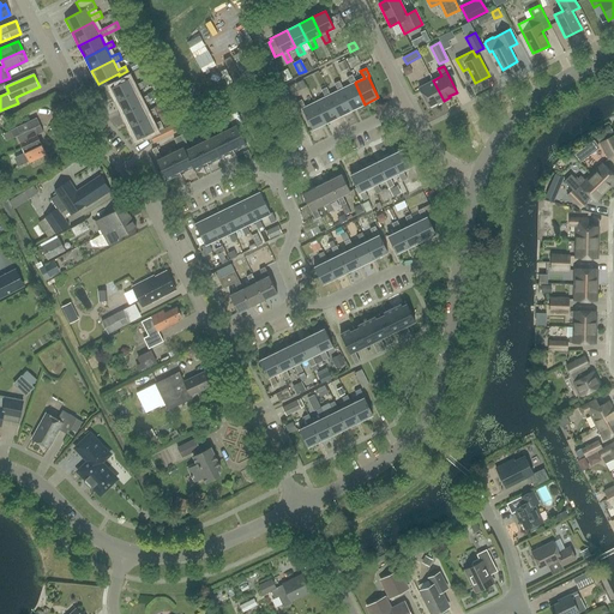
[(343,89),(342,89),(353,110),(365,104),(355,83),(356,82),(353,74),(348,77),(351,84),(343,89)]
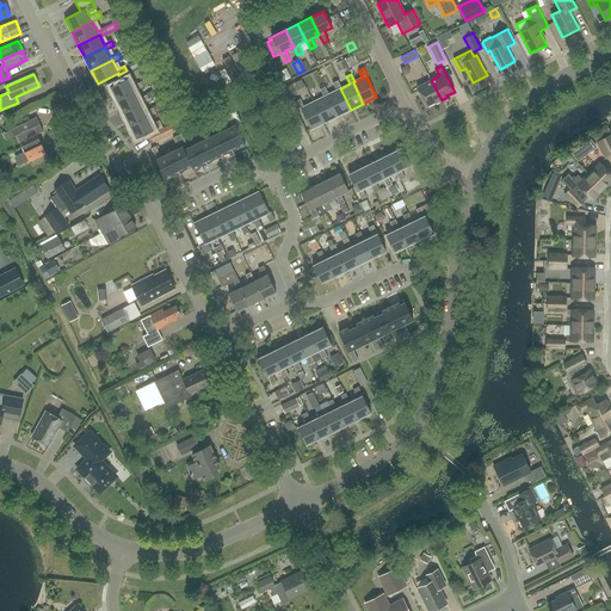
[(153,81),(150,76),(141,81),(143,86),(153,81)]
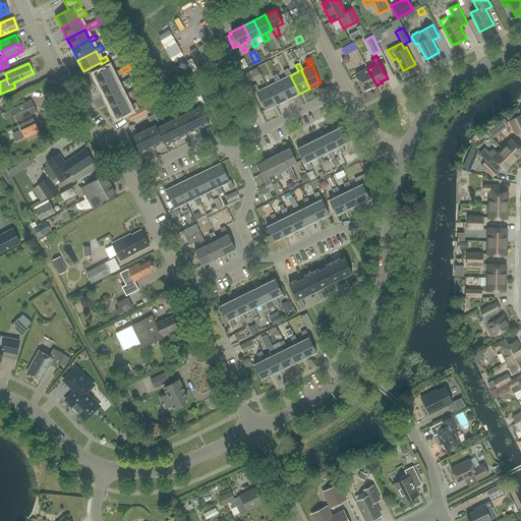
[(109,66),(95,73),(101,85),(115,78),(122,74),(120,70),(113,73),(109,66)]
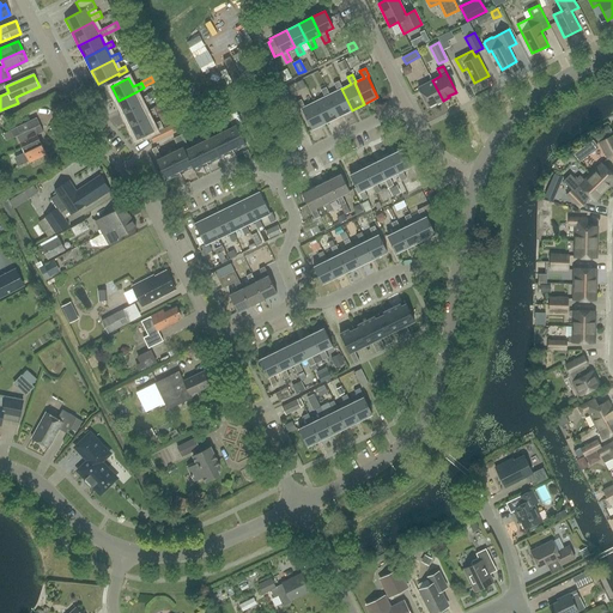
[(331,95),(328,96),(339,116),(352,110),(341,89),(343,89),(339,80),(334,83),(338,91),(331,95)]
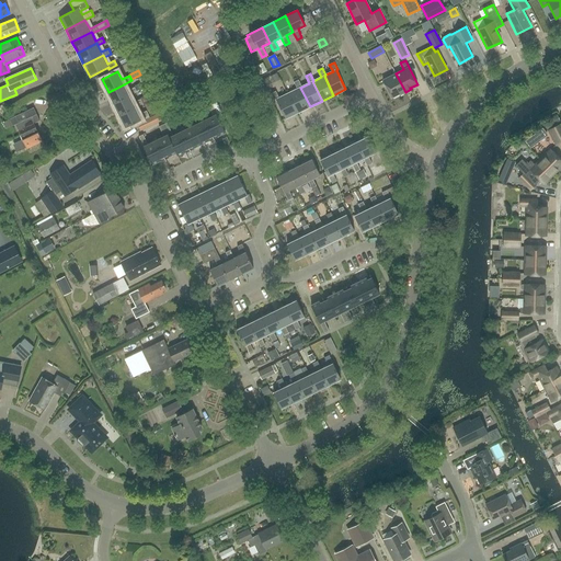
[(400,94),(405,92),(396,73),(384,80),(392,98),(400,93),(400,94)]
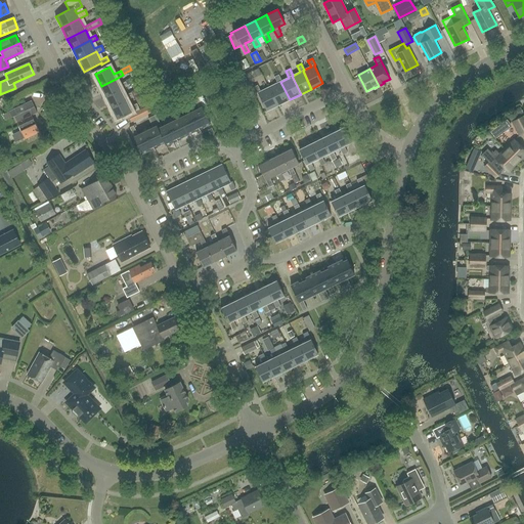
[(277,83),(269,87),(278,105),(290,99),(280,82),(282,81),(279,75),(274,77),(277,83)]
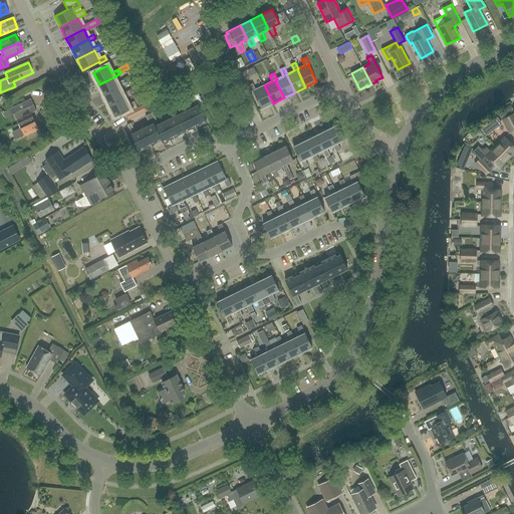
[(113,77),(99,84),(104,94),(118,87),(125,84),(123,79),(116,83),(113,77)]
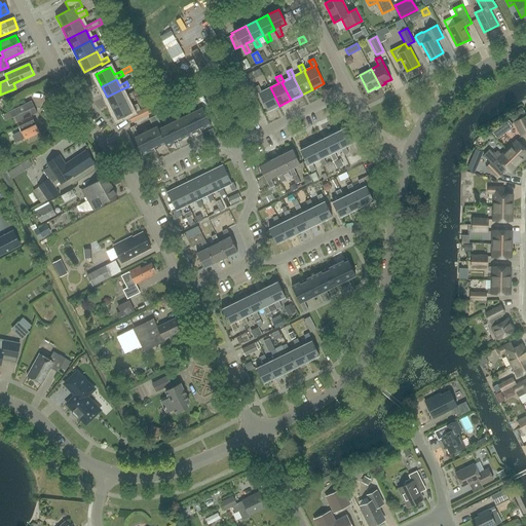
[(259,85),(254,87),(258,95),(259,94),(268,111),(279,106),(270,87),(262,91),(259,85)]
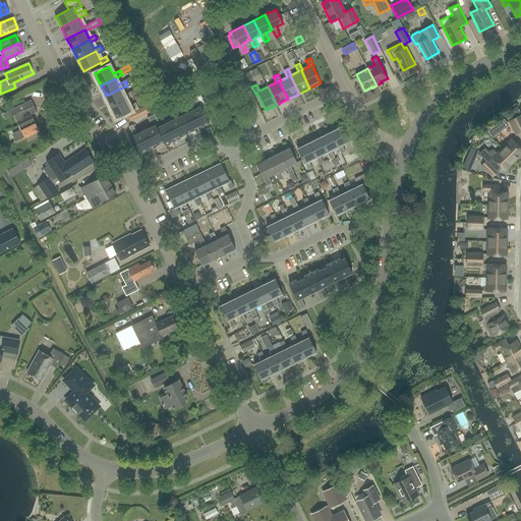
[(120,89),(106,96),(111,107),(125,100),(133,96),(130,92),(123,96),(120,89)]
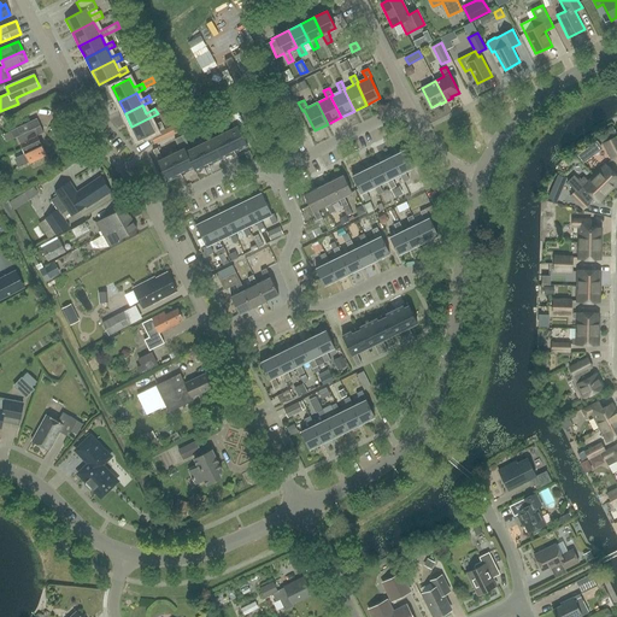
[(234,128),(225,131),(235,152),(248,145),(239,125),(234,115),(229,117),(234,128)]
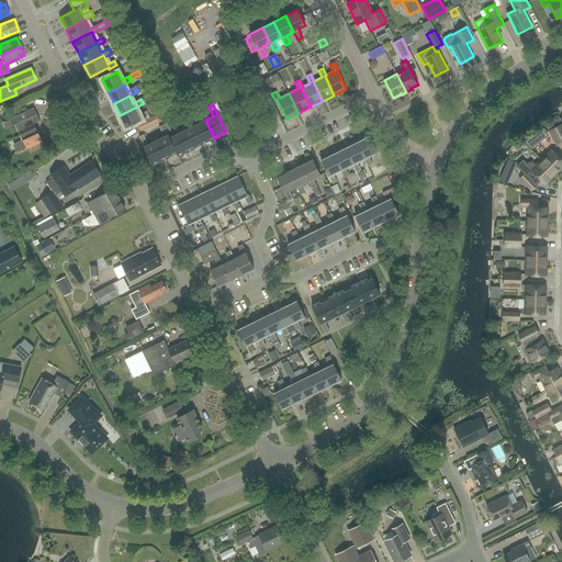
[(135,108),(120,115),(126,127),(149,115),(147,111),(139,114),(135,108)]
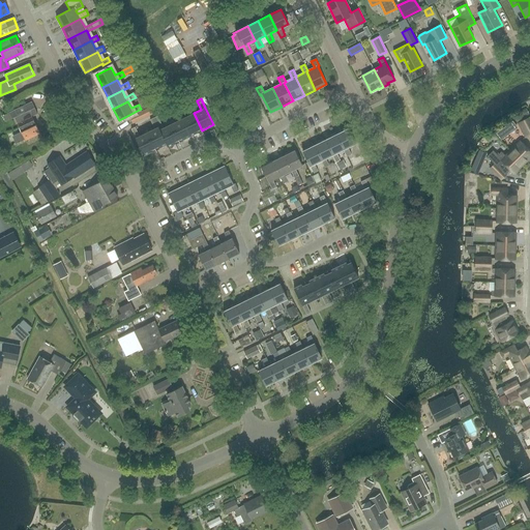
[(9,113),(3,116),(6,121),(15,118),(22,133),(15,136),(18,143),(25,140),(40,133),(32,116),(37,114),(35,108),(18,116),(15,110),(12,106),(7,109),(9,113)]
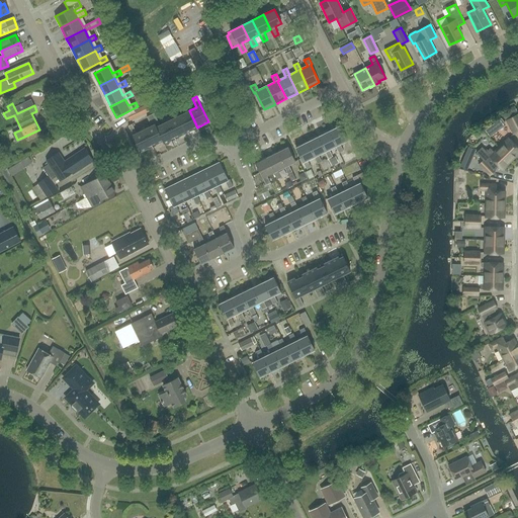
[(146,105),(126,114),(130,121),(150,111),(146,105)]
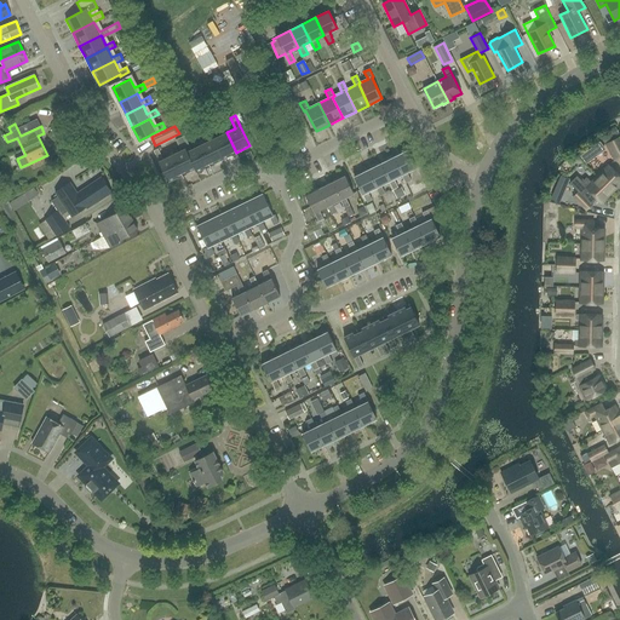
[(212,126),(208,128),(223,159),(236,153),(227,132),(218,137),(212,126)]
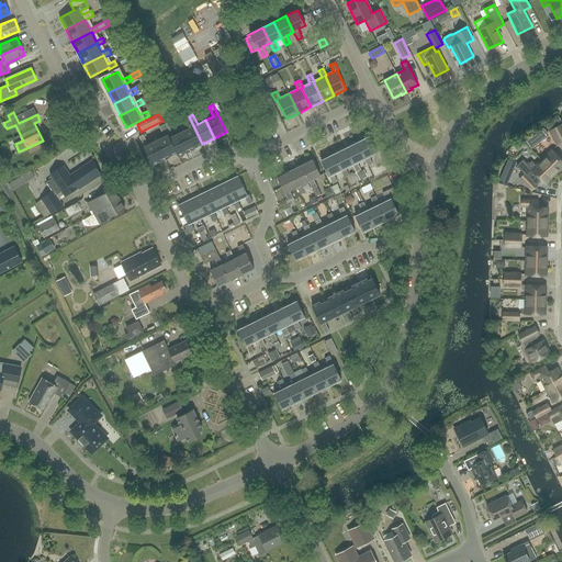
[(189,127),(181,132),(190,149),(202,144),(189,116),(184,117),(189,127)]
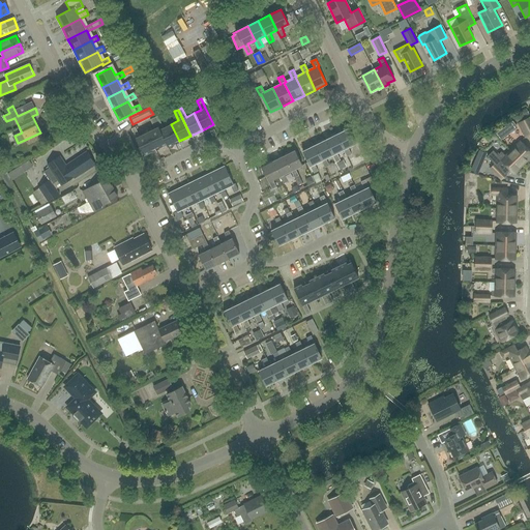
[(157,116),(153,118),(167,144),(168,147),(179,141),(171,124),(164,128),(157,116)]
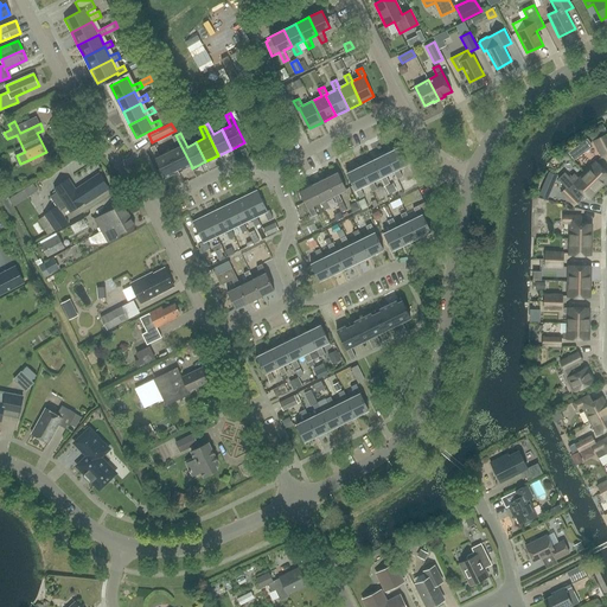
[(178,147),(168,152),(178,171),(191,165),(176,135),(172,136),(178,147)]
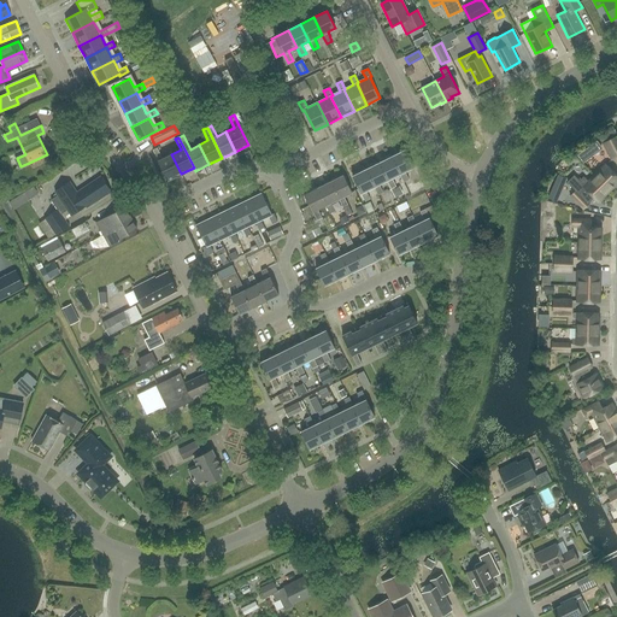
[(616,157),(616,152),(610,140),(603,144),(612,160),(616,157)]
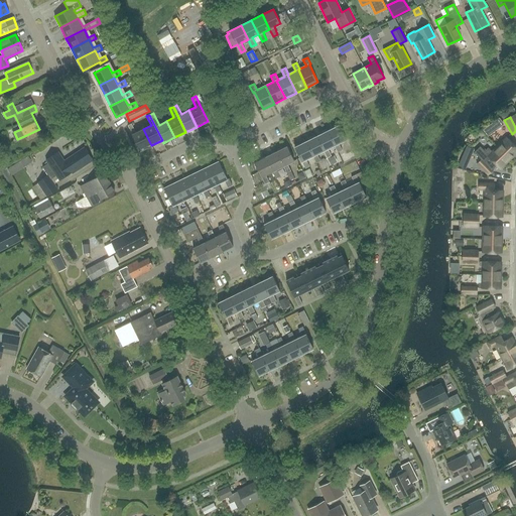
[(132,123),(128,125),(132,134),(140,150),(151,145),(143,129),(136,132),(132,123)]
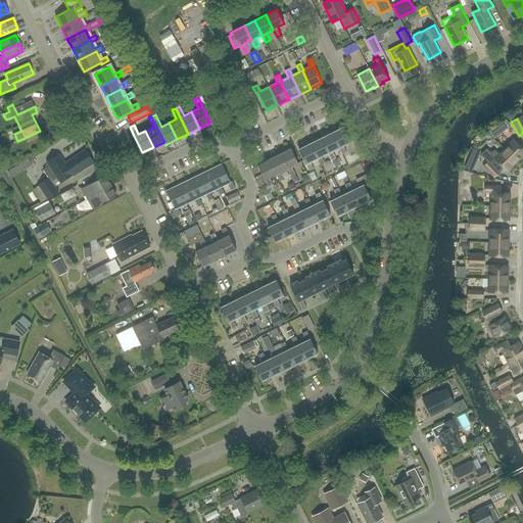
[(332,133),(342,154),(344,158),(349,155),(347,152),(343,145),(350,142),(343,127),(332,133)]
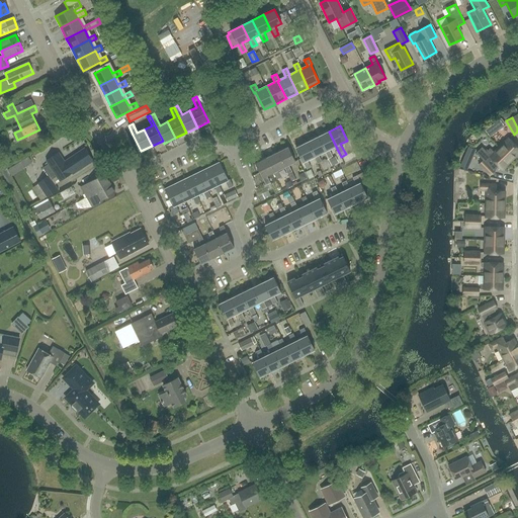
[(329,159),(339,153),(329,132),(318,137),(325,151),(329,159)]
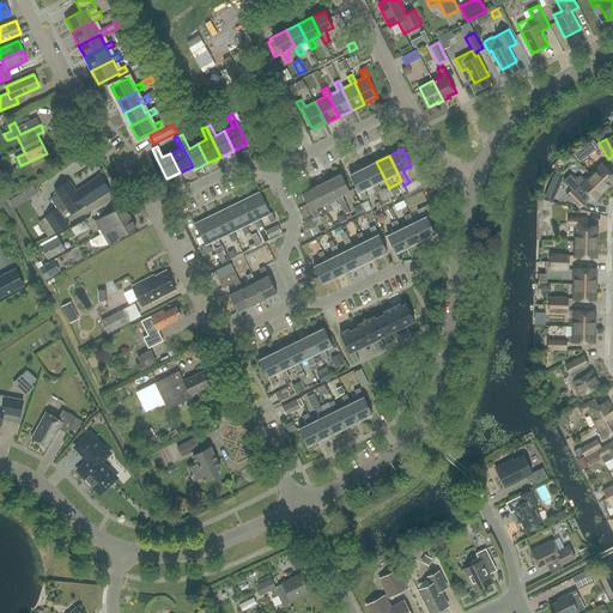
[(376,162),(363,169),(371,186),(376,194),(381,192),(377,183),(384,178),(376,162)]
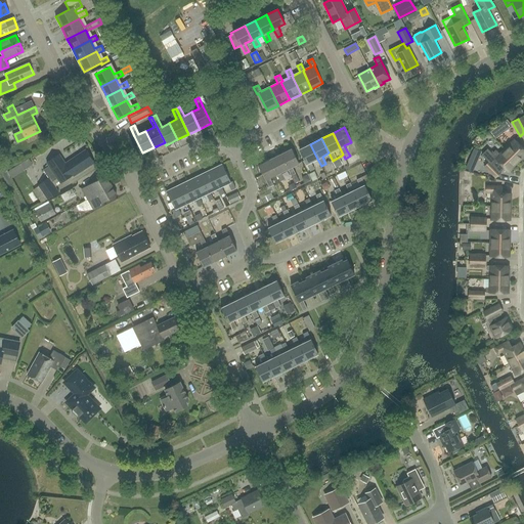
[(523,147),(515,138),(505,148),(519,163),(523,158),(523,147)]
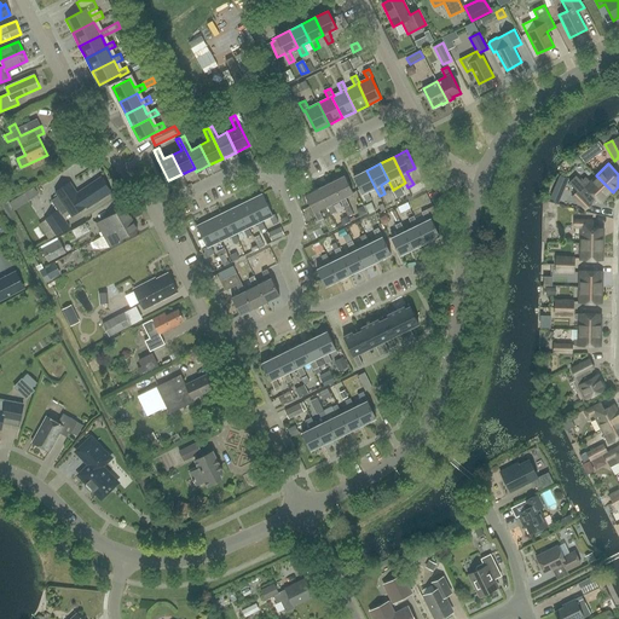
[(366,171),(354,177),(366,202),(371,200),(368,191),(375,187),(366,171)]
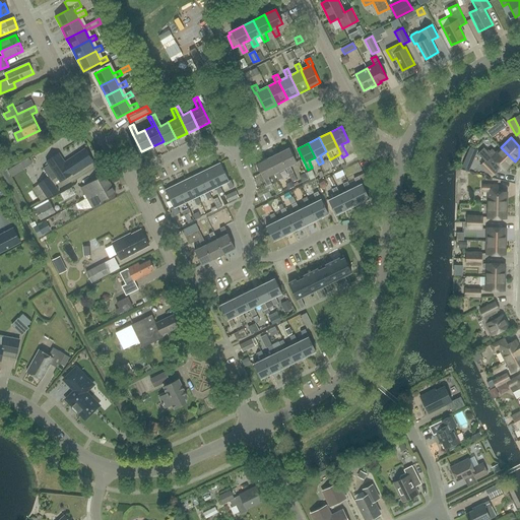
[(289,166),(297,161),(289,147),(278,153),(285,168),(293,182),(297,179),(289,166)]
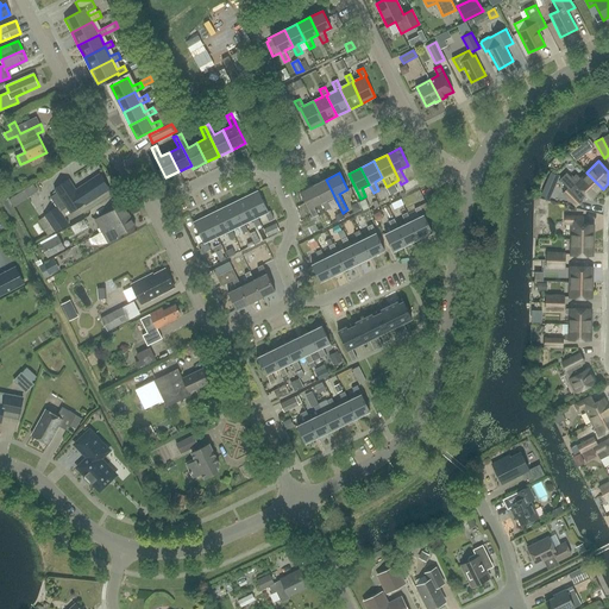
[(591,201),(603,189),(586,173),(581,179),(576,174),(572,179),(567,173),(559,180),(567,188),(563,194),(576,208),(583,201),(582,200),(586,195),(591,201)]
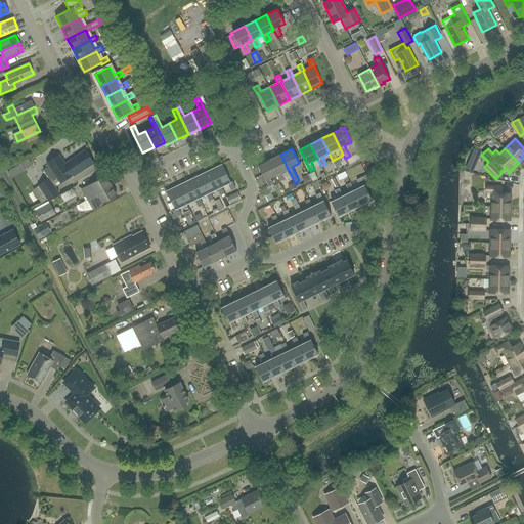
[(49,178),(39,185),(39,186),(48,199),(48,200),(59,192),(55,187),(73,175),(74,176),(94,162),(86,149),(66,164),(58,154),(46,163),(49,166),(43,170),(49,178)]
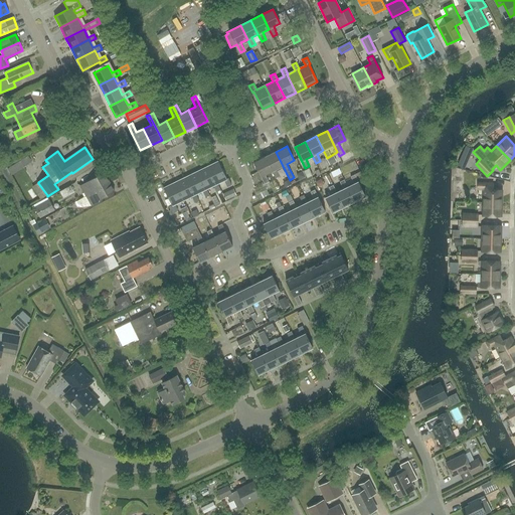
[(277,169),(283,166),(276,152),(265,157),(268,162),(273,171),(272,171),(276,178),(280,176),(277,169)]
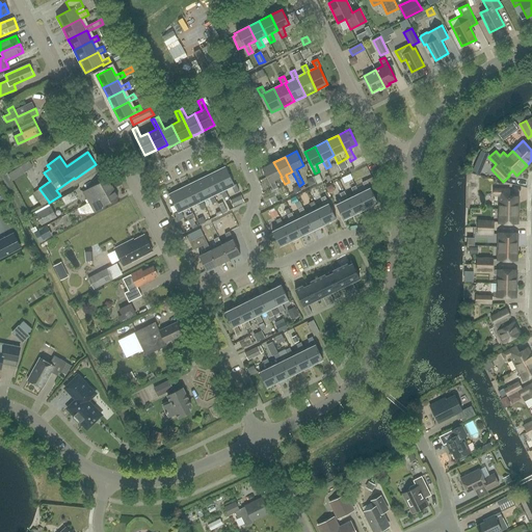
[(282,177),(276,167),(273,162),(263,167),(273,190),(277,188),(274,180),(281,177),(282,177)]
